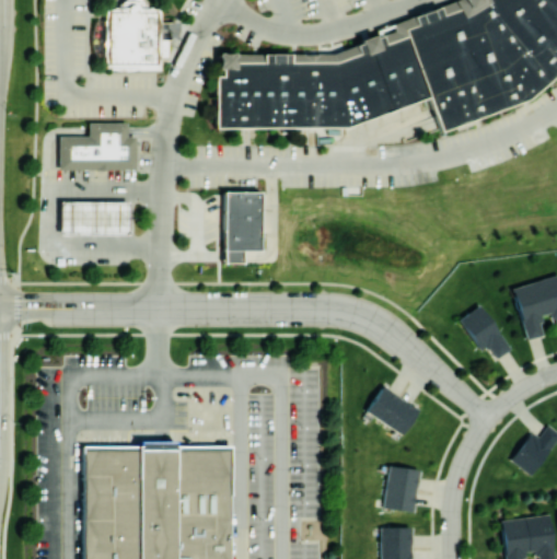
[(556,0),(448,0),(419,13),(336,51),(217,51),(218,76),(218,126),(348,127),(428,96),(442,130),(529,100),(556,76),(556,0)]
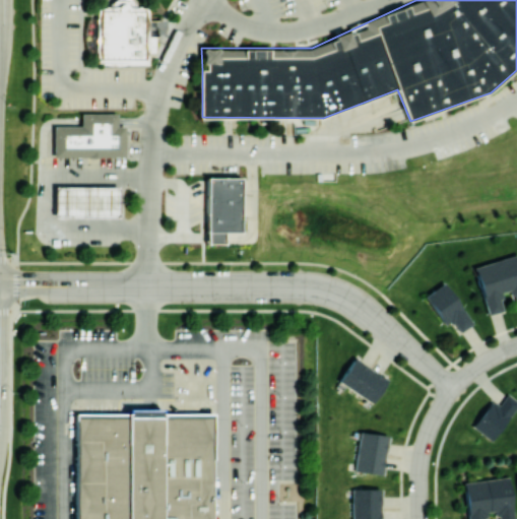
[(152,11),(153,63),(101,63),(101,12),(152,11)]
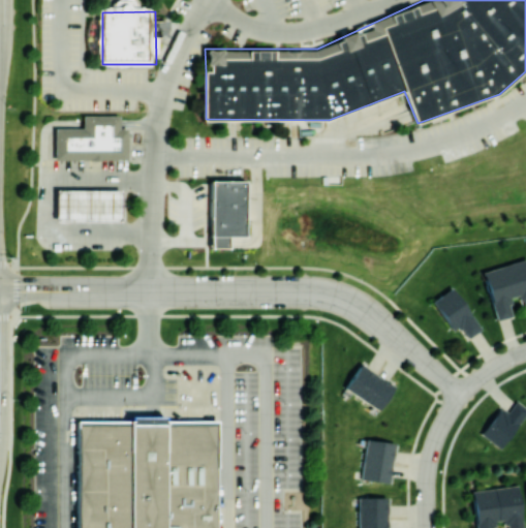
[(131,162),(130,133),(123,133),(122,118),(86,119),(87,131),(58,132),(59,164),(131,162)]
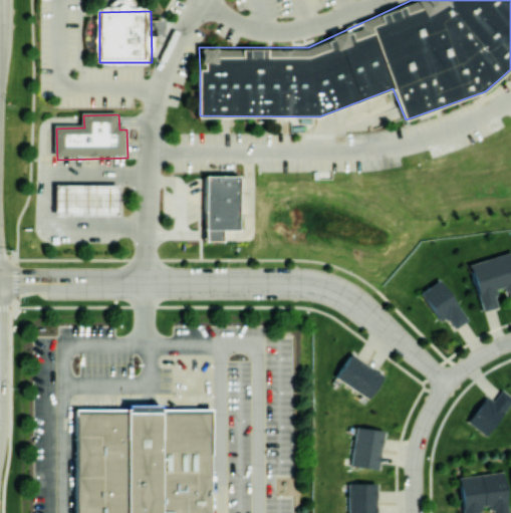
[(210,177),(245,176),(246,230),(211,231),(210,177)]
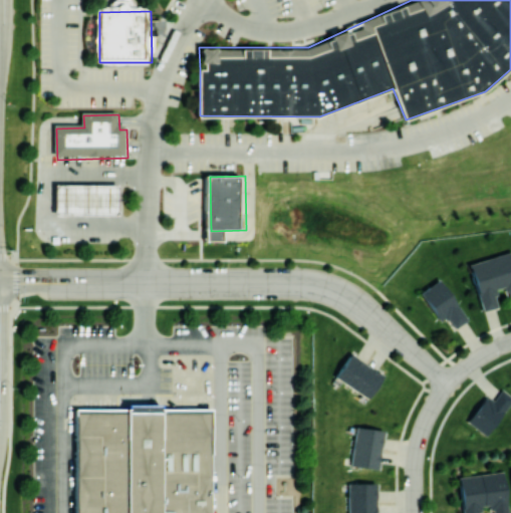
[(81,186),(55,187),(56,212),(67,212),(67,208),(82,207),(81,186)]
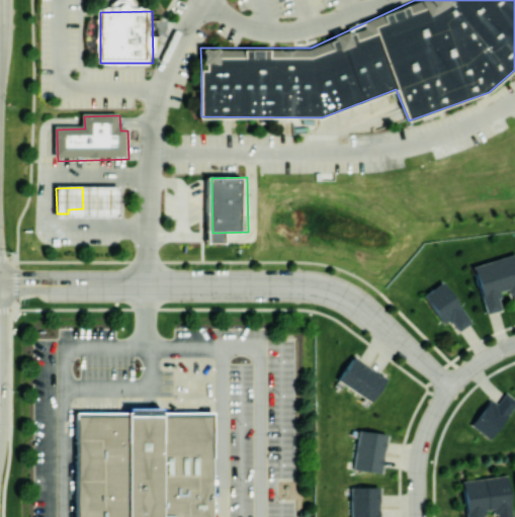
[(475,265),(488,315),(506,310),(501,291),(514,288),(514,274),(510,256),(475,265)]
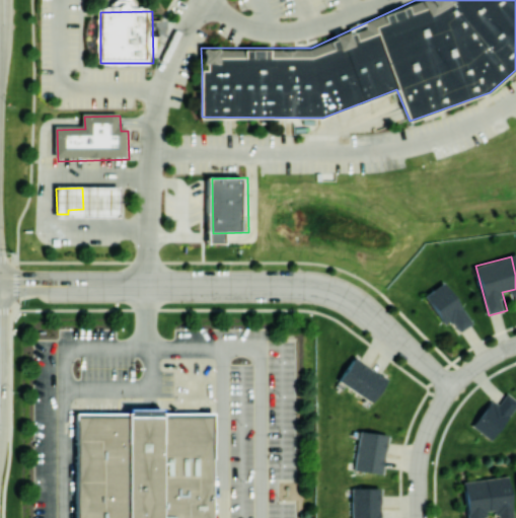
[(446,325),(453,321),(460,331),(473,323),(446,282),(426,295),(446,325)]
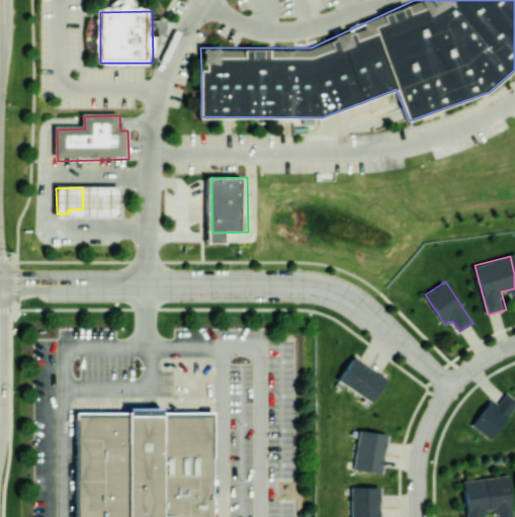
[(372,402),(388,378),(354,357),(339,380),(372,402)]
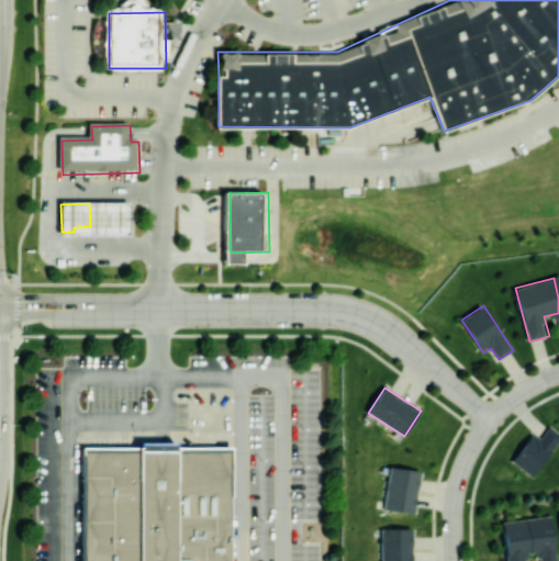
[(535,433),(513,460),(533,477),(558,444),(558,430),(551,425),(541,438),(535,433)]
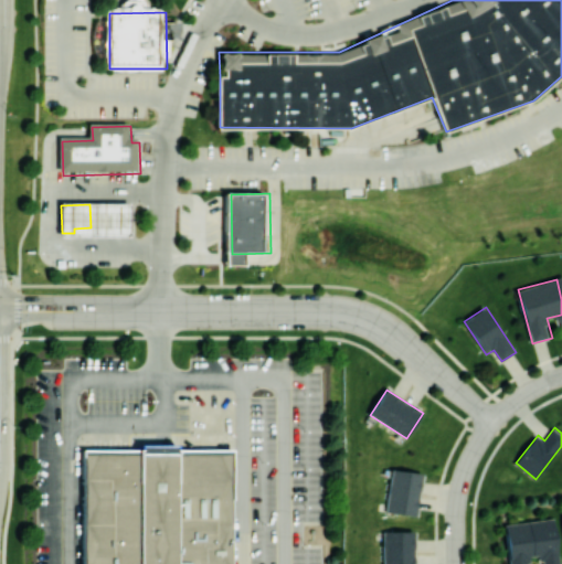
[(236,563),(236,453),(86,453),(86,563),(236,563)]
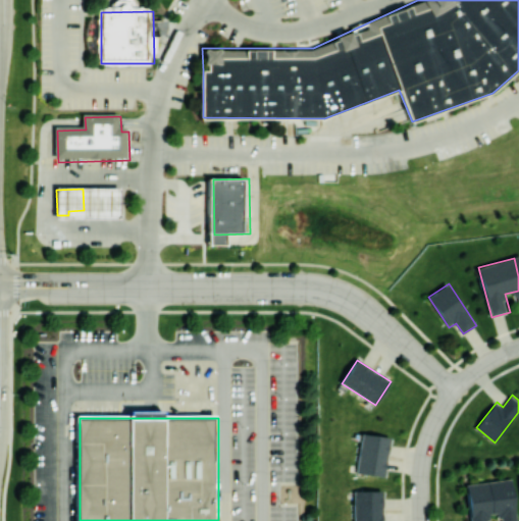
[(386,477),(391,436),(362,433),(358,474),(386,477)]
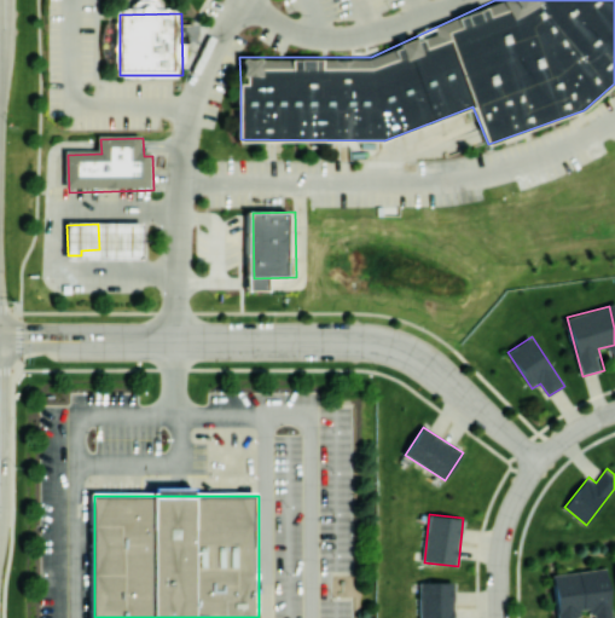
[(555,575),(558,617),(579,617),(579,611),(593,608),(593,617),(614,617),(608,569),(555,575)]
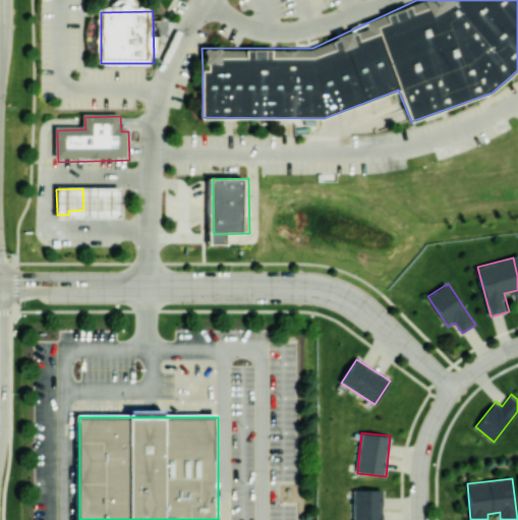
[(354,490),(354,519),(383,519),(383,489),(354,490)]
